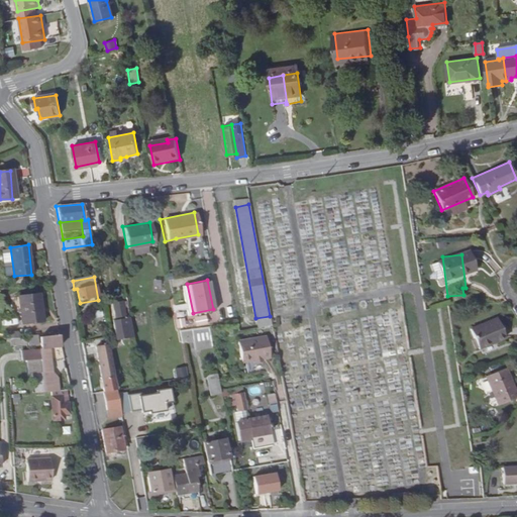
[(193,313),(187,284),(180,285),(186,314),(193,313)]
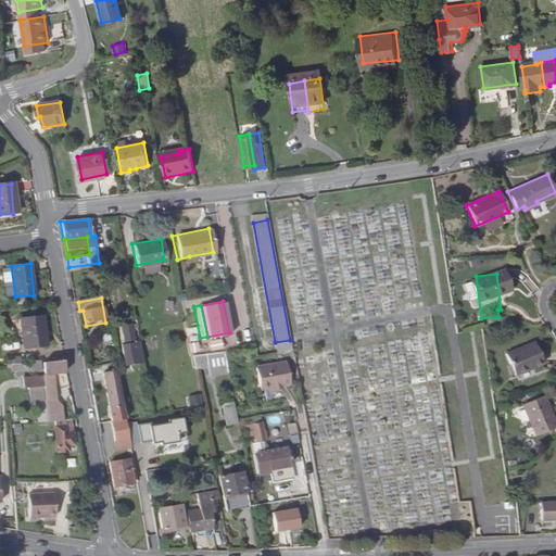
[(43,315),(20,318),(23,349),(46,346),(43,315)]
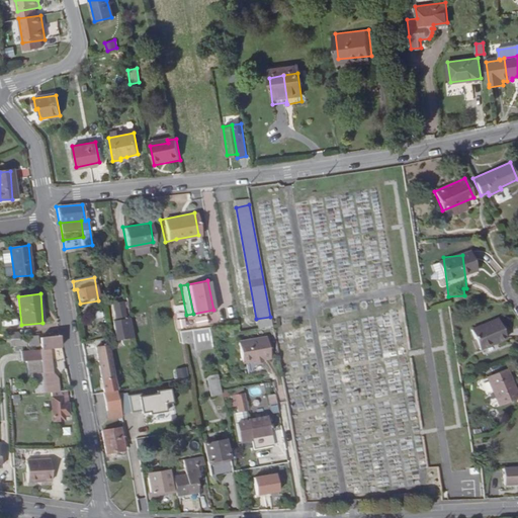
[(134,337),(126,305),(124,305),(123,301),(112,304),(115,320),(113,320),(117,340),(134,337)]
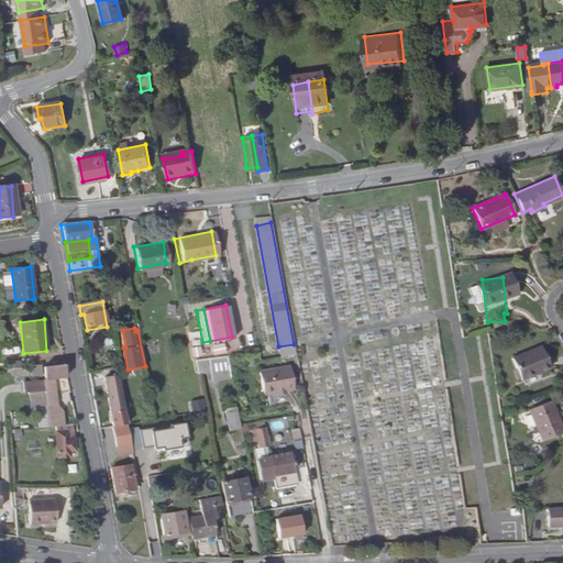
[(196,329),(186,331),(188,340),(198,339),(196,329)]
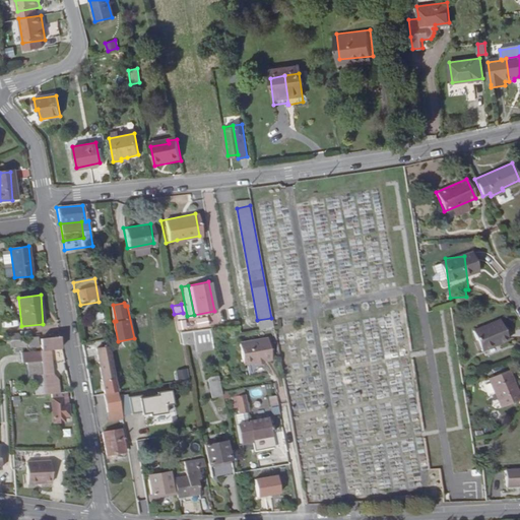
[(507,339),(500,319),(472,329),(479,350),(507,339)]
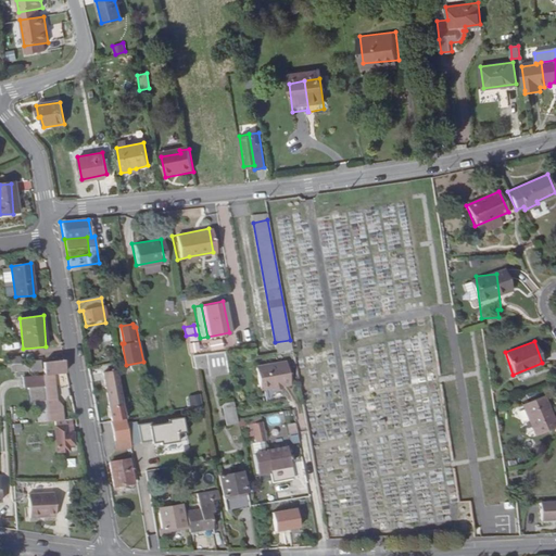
[(224,357),(223,350),(204,353),(206,361),(224,357)]
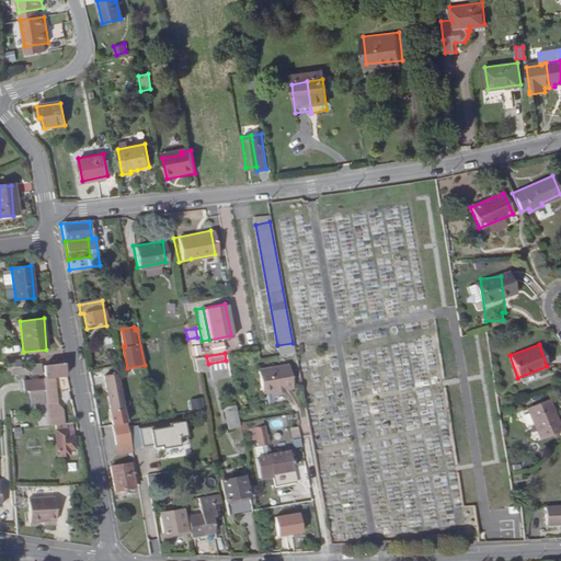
[(67,376),(65,364),(44,367),(45,378),(42,379),(43,390),(45,404),(47,425),(61,424),(59,407),(56,403),(54,377),(67,376)]
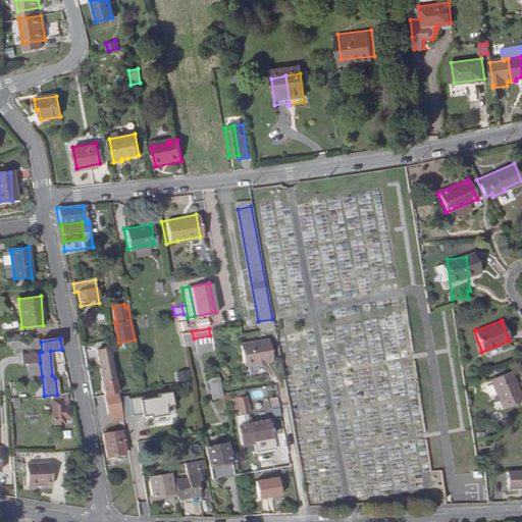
[(39,350),(38,340),(28,341),(29,351),(39,350)]
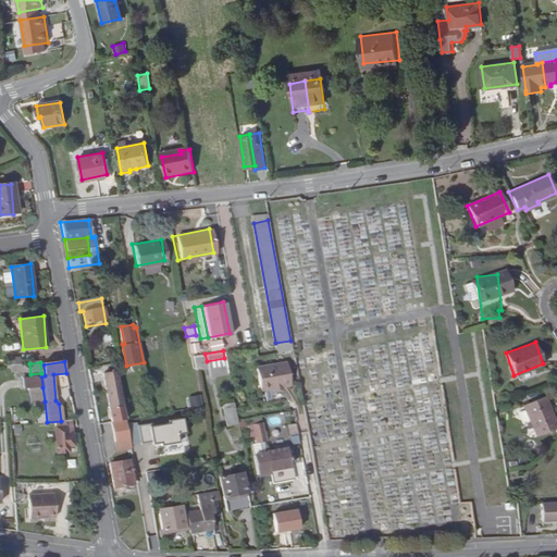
[(291,386),(285,362),(256,369),(260,392),(272,390),(272,392),(282,391),(282,388),(291,386)]
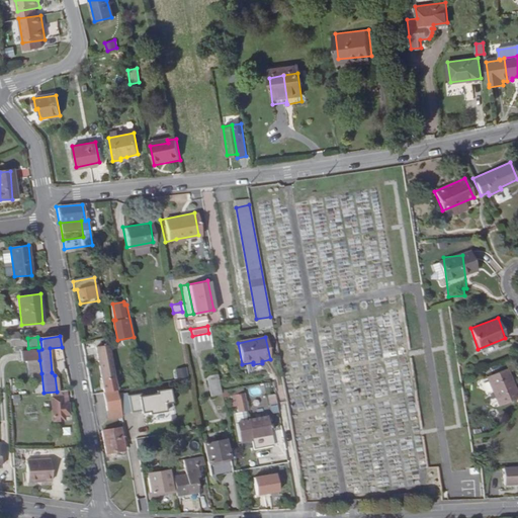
[(102,379),(115,377),(109,344),(96,346),(102,379)]
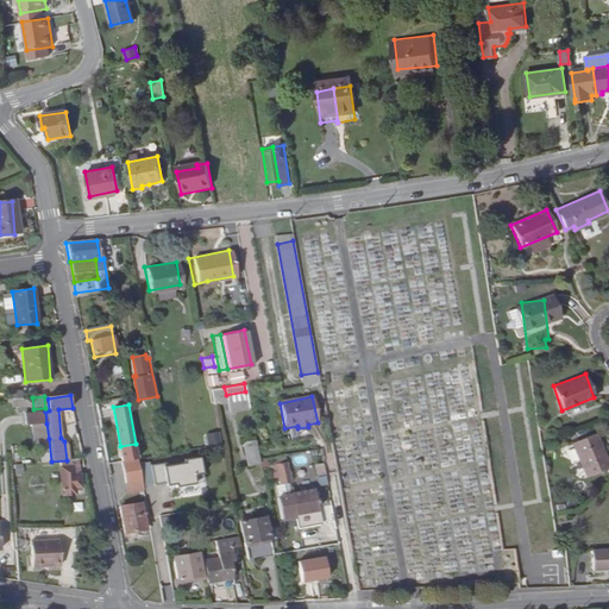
[(46,424),(45,412),(31,413),(23,414),(24,426),(32,425),(46,424)]
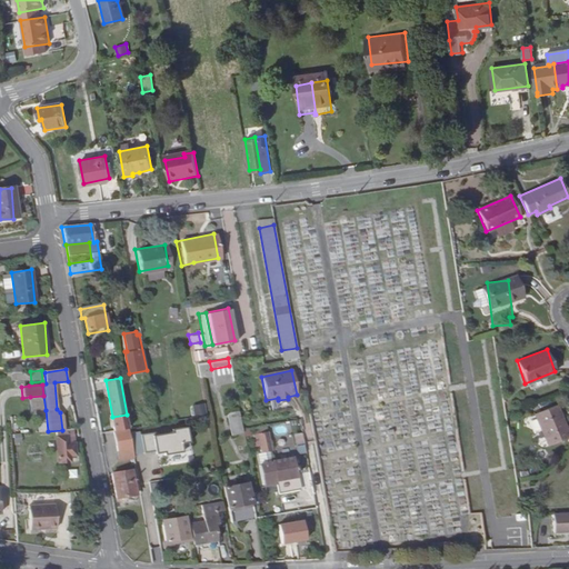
[(31,411),(37,410),(46,410),(43,396),(30,397),(31,411)]
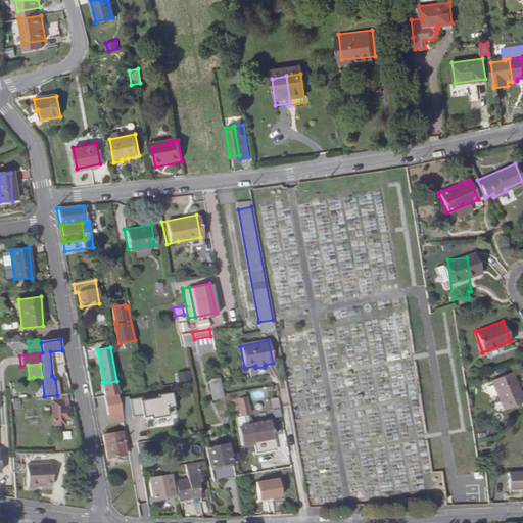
[(170,372),(172,381),(189,378),(188,369),(170,372)]
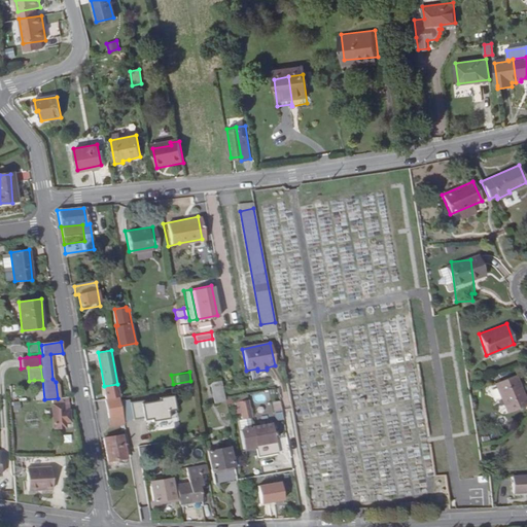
[(526,403),(515,375),(494,382),(505,411),(526,403)]
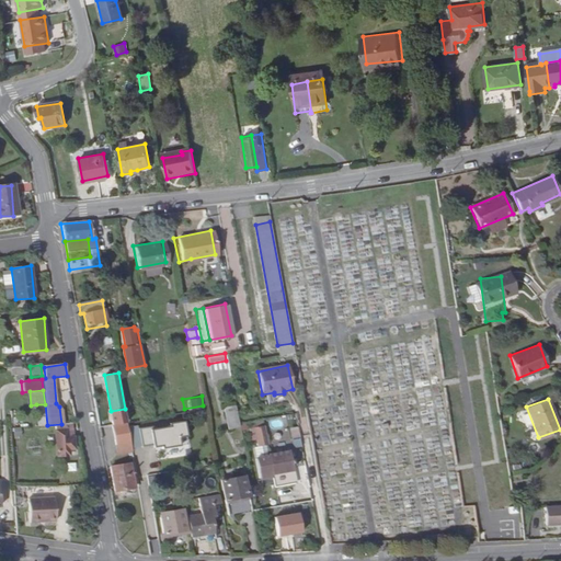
[(36,404),(38,426),(47,425),(45,404),(36,404)]
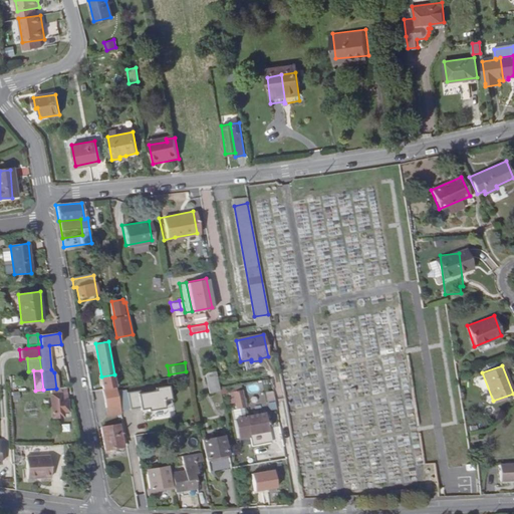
[(216,372),(205,372),(206,391),(217,391),(216,372)]
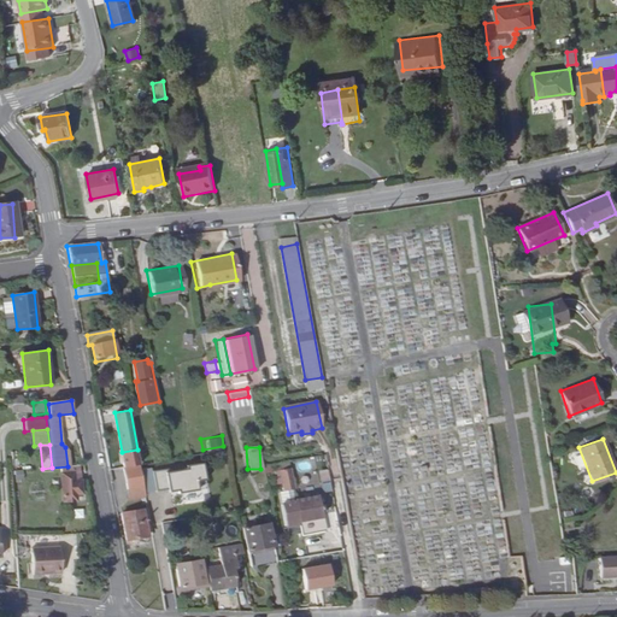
[(204,462),(154,471),(157,492),(178,487),(180,493),(200,489),(198,481),(207,480),(204,462)]
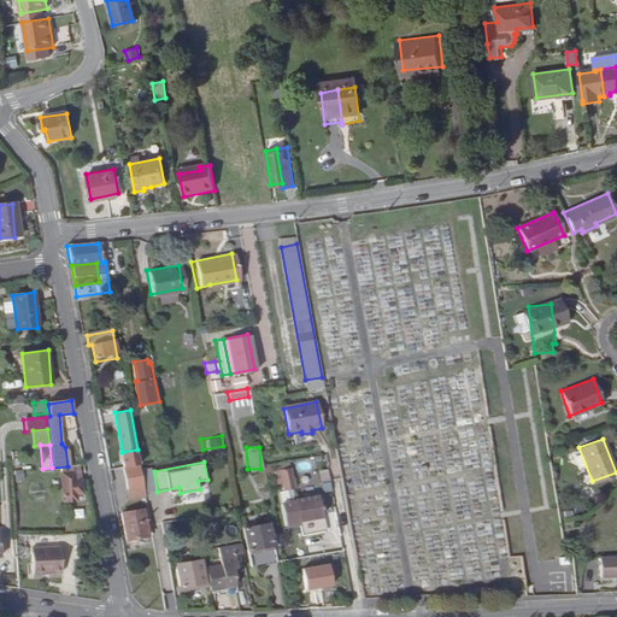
[(140,464),(124,468),(128,489),(144,486),(140,464)]
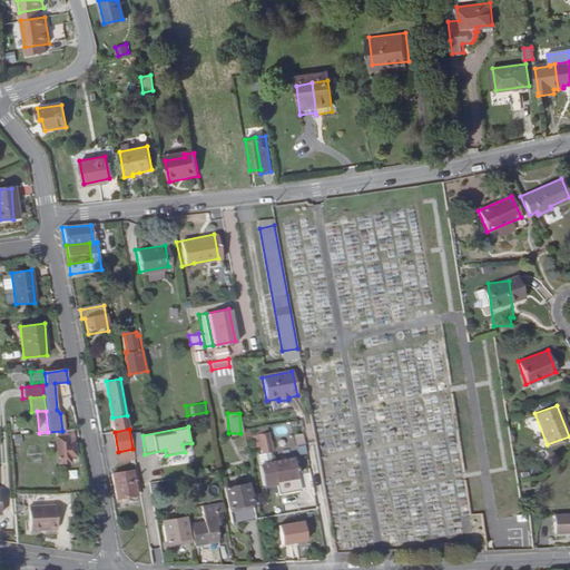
[(261,445),(262,452),(272,451),(268,432),(259,433),(254,434),(256,446),(261,445)]
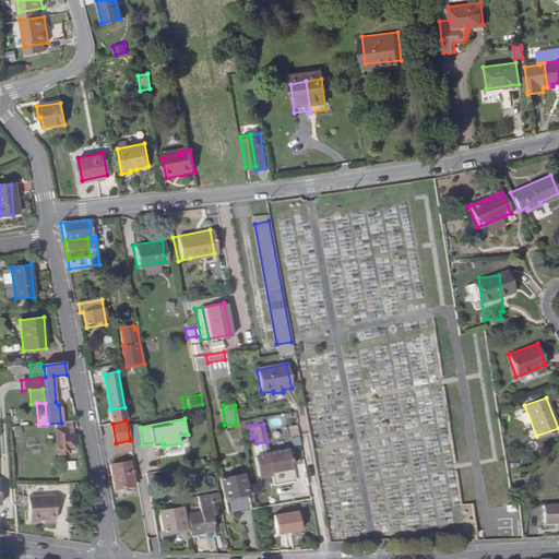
[(72,431),(51,433),(55,458),(67,455),(66,449),(74,448),(72,431)]
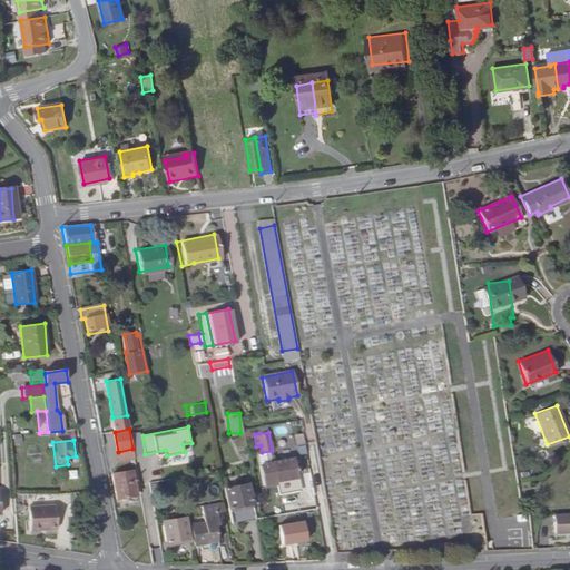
[(118,452),(120,461),(135,459),(133,449),(118,452)]
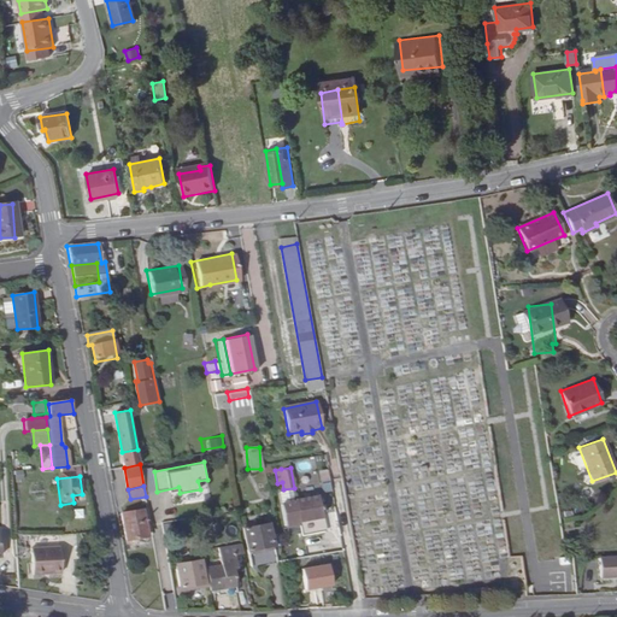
[(264,512),(270,511),(266,487),(259,488),(264,512)]
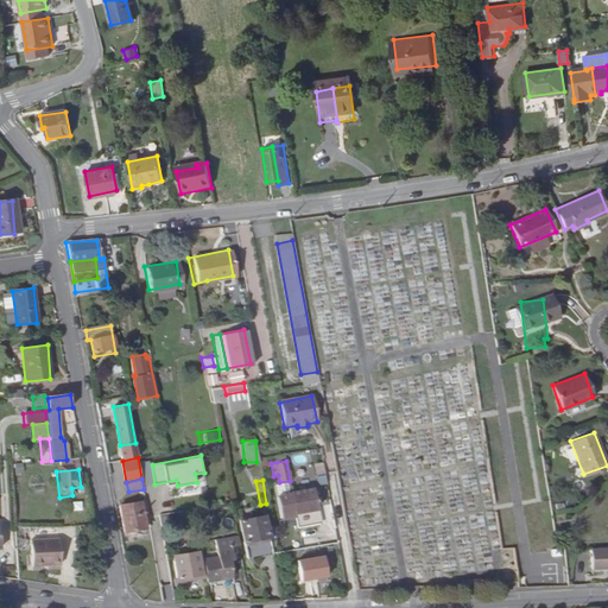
[(277,495),(276,495),(279,517),(293,514),(293,513),(318,507),(316,496),(314,487),(291,492),(290,492),(291,493),(277,495)]
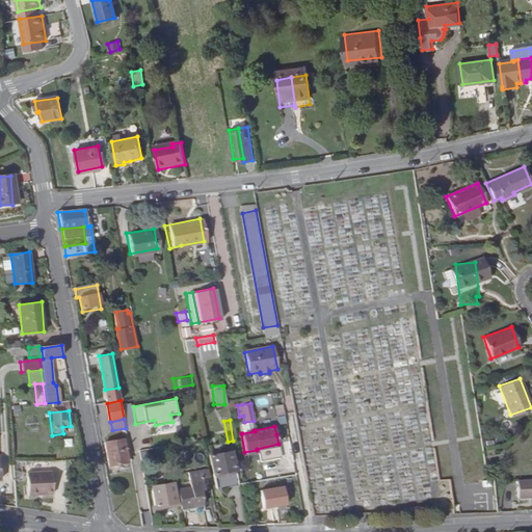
[(128,462),(123,439),(106,442),(109,467),(128,462)]
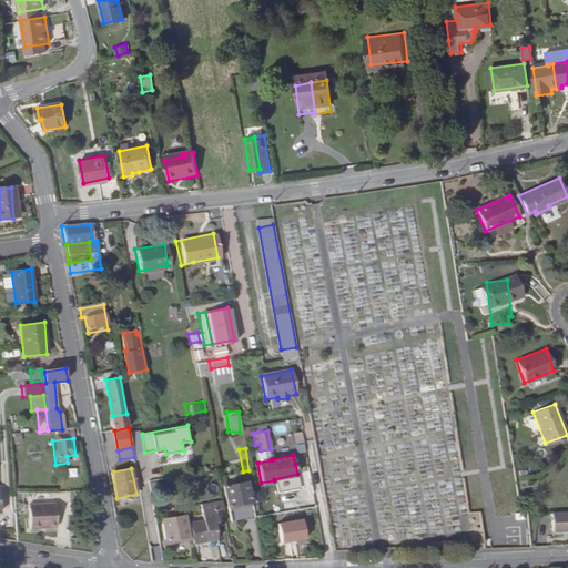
[(251,517),(245,480),(225,485),(232,519),(251,517)]
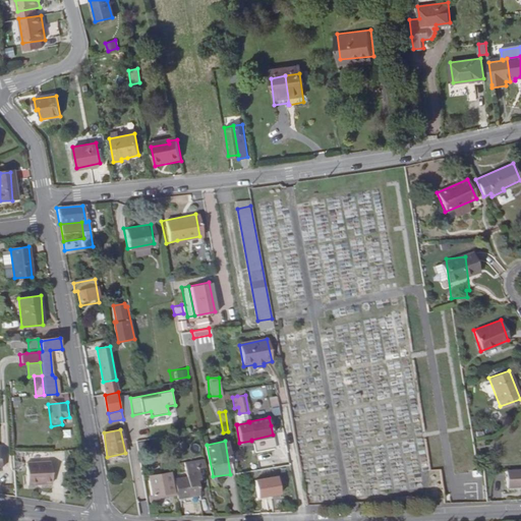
[(53,463),(26,463),(27,482),(53,482),(53,463)]
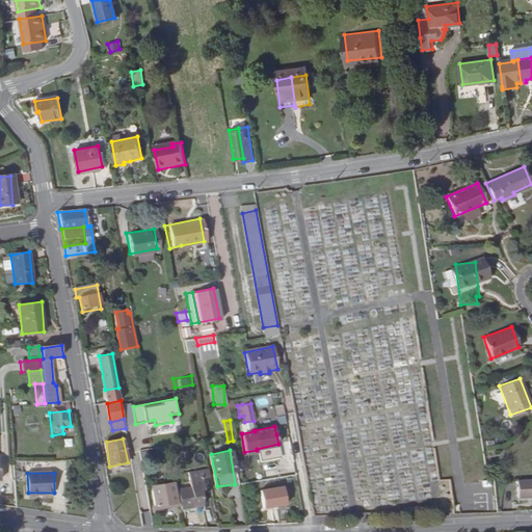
[(441,494),(451,491),(449,478),(437,480),(441,494)]
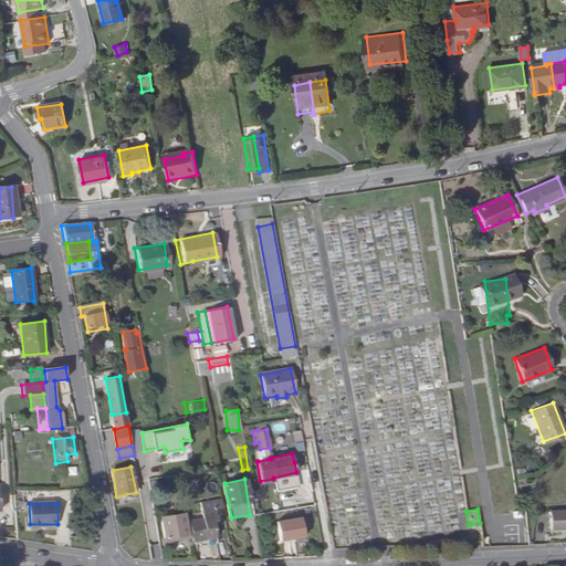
[(565,527),(565,510),(547,512),(549,531),(565,527)]
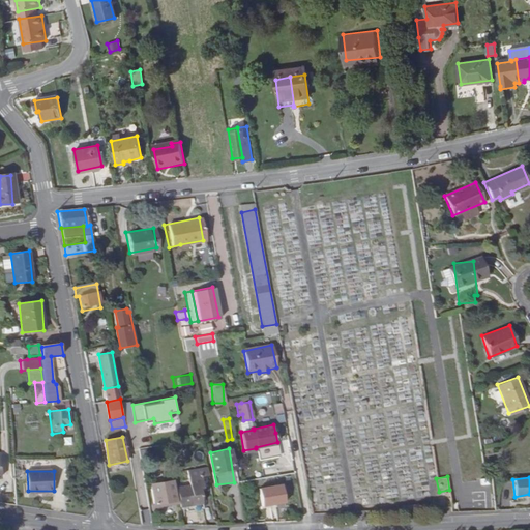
[(175,502),(172,479),(149,481),(152,505),(175,502)]
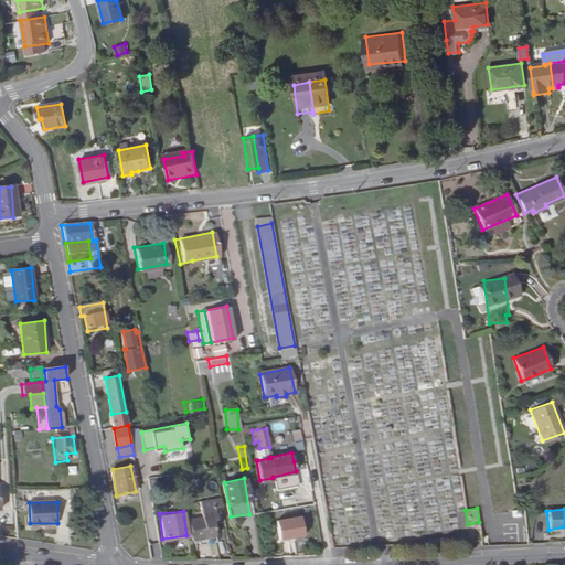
[(189,518),(192,539),(200,537),(200,542),(206,541),(206,536),(215,535),(215,531),(224,530),(222,519),(213,521),(213,513),(189,518)]
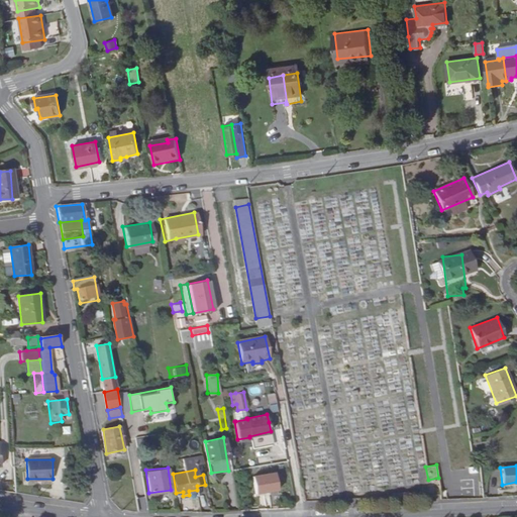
[(249,476),(251,495),(276,491),(273,473),(249,476)]
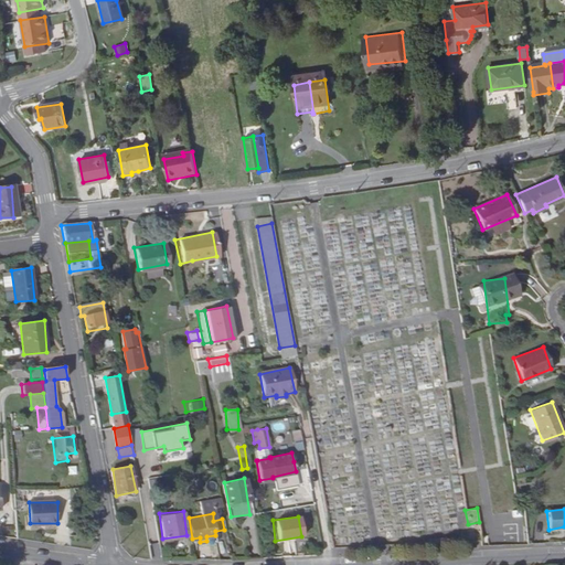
[(151,547),(152,558),(164,558),(162,545),(151,547)]
